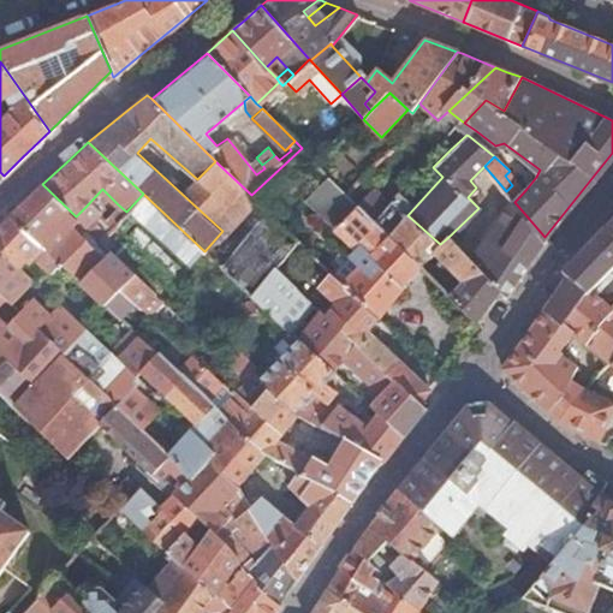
[(251,195),(215,161),(197,179),(182,194),(222,231),(225,233),(257,200),(251,195)]
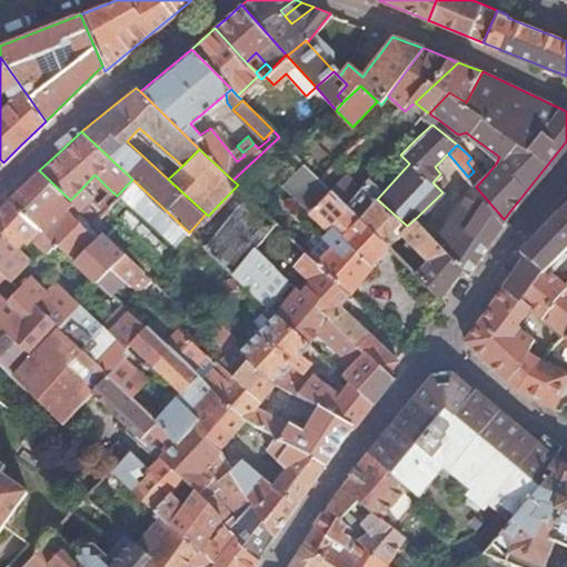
[(318,178),(305,163),(285,183),(310,210),(331,190),(318,178)]
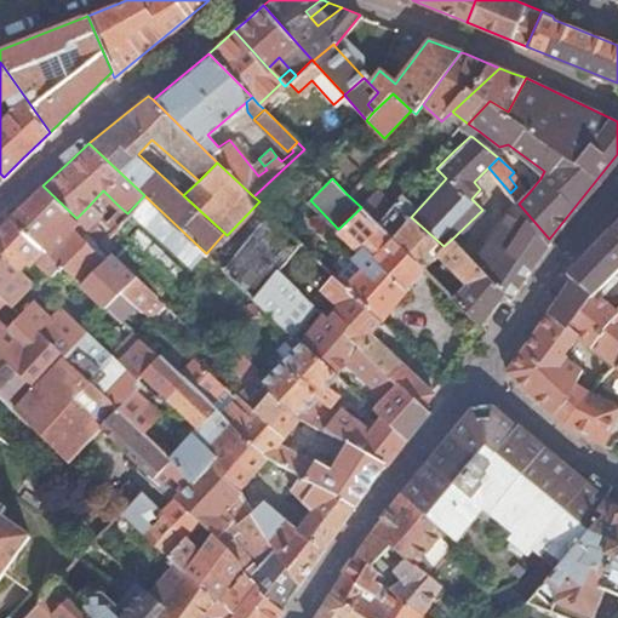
[(519,204),(531,190),(522,182),(516,187),(510,193),(519,204)]
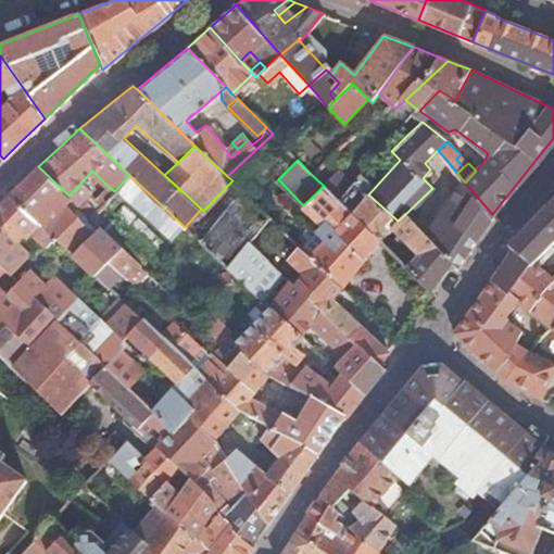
[(68,196),(38,166),(26,178),(11,193),(67,247),(62,251),(70,259),(73,256),(70,254),(93,233),(68,208),(75,201),(74,200),(68,196)]
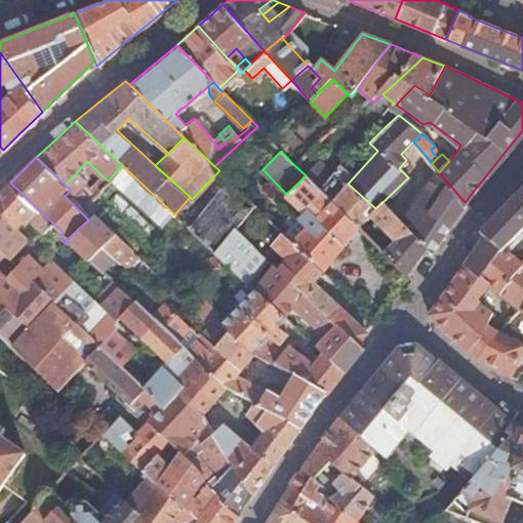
[(319,162),(306,175),(318,188),(331,172),(319,162)]
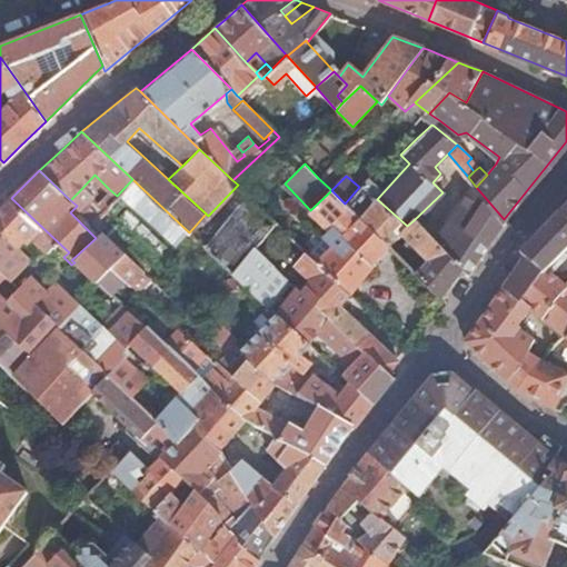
[(345,204),(386,246),(399,234),(427,261),(415,275),(439,299),(449,286),(460,270),(464,274),(466,271),(431,238),(414,220),(407,226),(377,199),(362,185),(359,187),(345,204)]
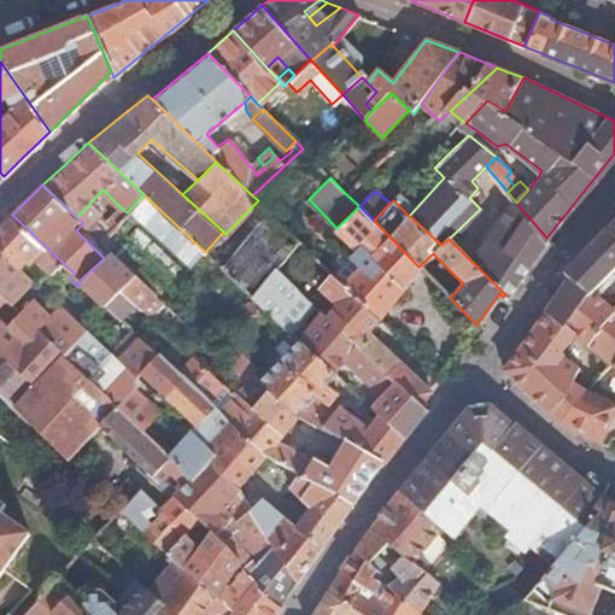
[(468,258),(505,294),(523,269),(546,238),(516,203),(468,258)]
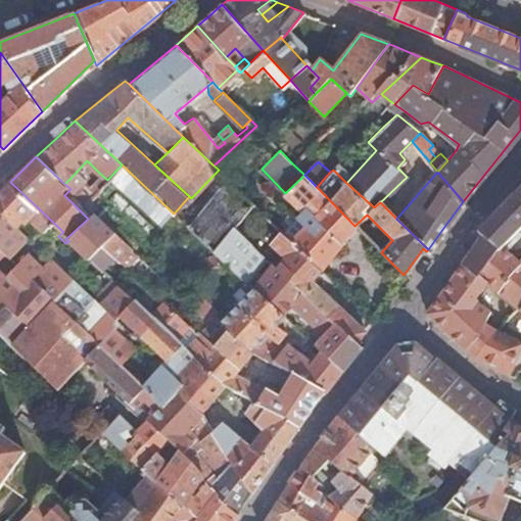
[(107,180),(100,174),(79,197),(85,203),(107,180)]
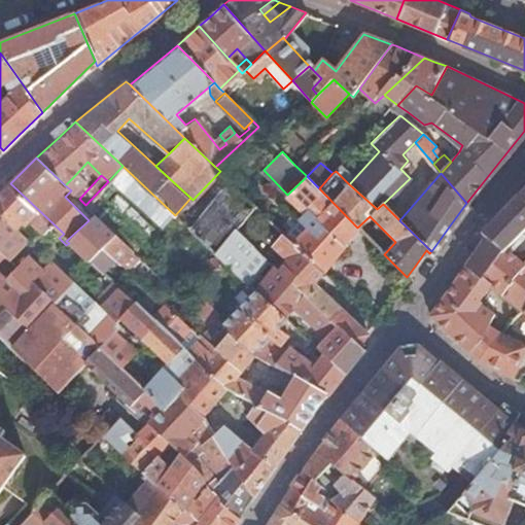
[(293,242),(323,270),(357,228),(319,188),(307,176),(287,195),(286,196),(304,216),(301,219),(308,228),(293,242)]
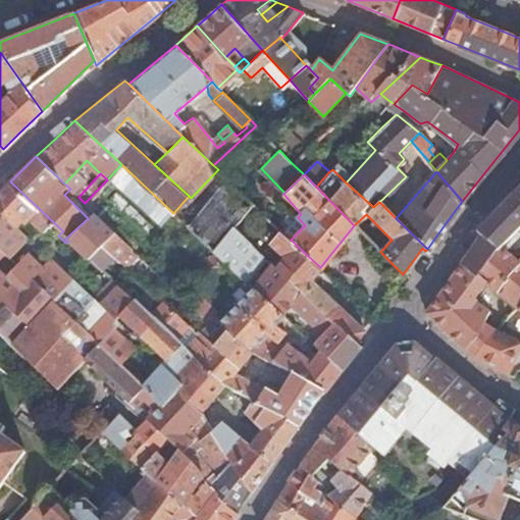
[(72,175),(64,184),(69,188),(76,180),(72,175)]
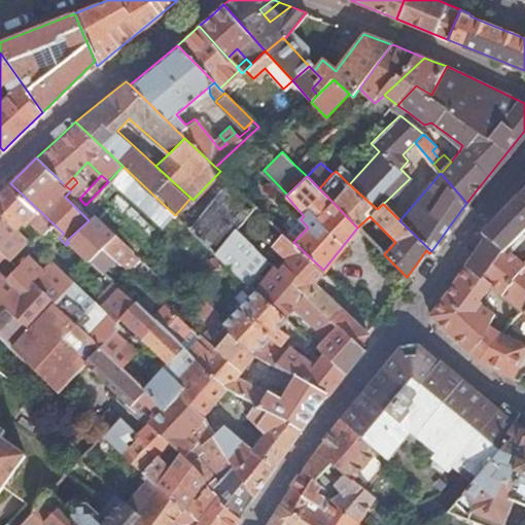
[(232,182),(189,229),(215,252),(235,230),(256,206),(232,182)]
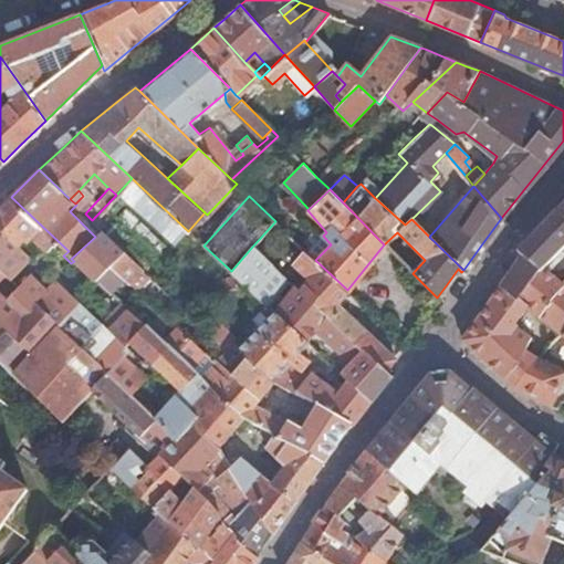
[(69,251),(11,197),(0,207),(0,263),(19,244),(22,240),(27,243),(33,237),(49,252),(53,247),(63,256),(69,251)]
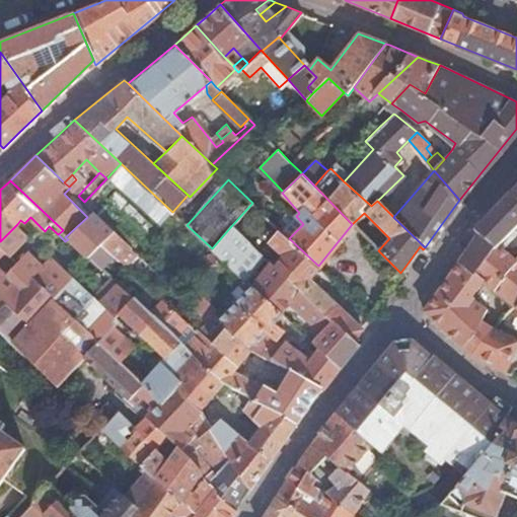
[(477,233),(457,261),(472,274),(497,243),(497,244),(502,239),(516,222),(516,242),(513,248),(508,252),(515,259),(516,256),(516,182),(510,190),(485,217),(473,228),(474,229),(473,231),(477,233)]
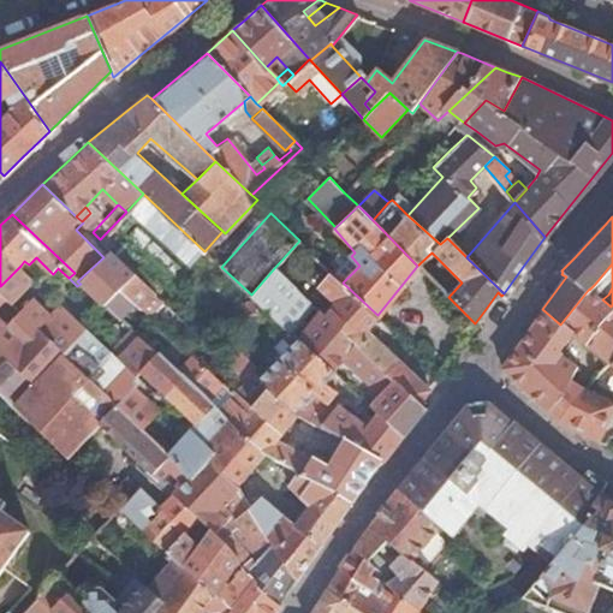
[(299,240),(274,268),(309,301),(321,289),(335,302),(332,307),(347,322),(340,329),(418,403),(427,391),(428,388),(365,329),(378,315),(343,283),(299,240)]
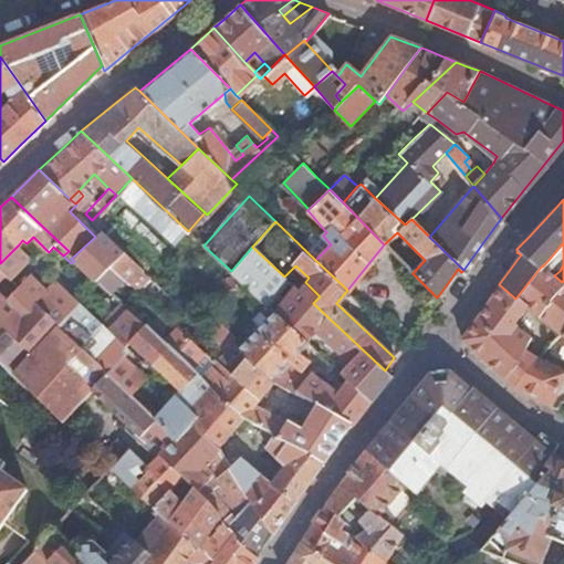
[(71,259),(74,261),(94,280),(95,279),(110,263),(123,249),(102,230),(95,237),(71,259)]
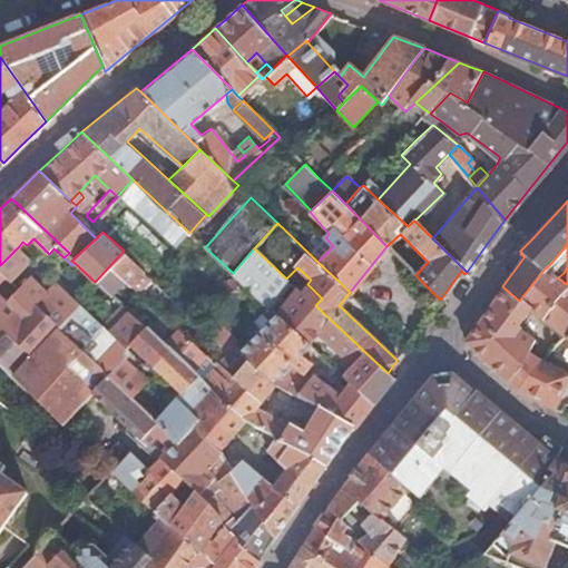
[(254,248),(233,273),(244,284),(267,305),(290,282),(286,278),(254,248)]
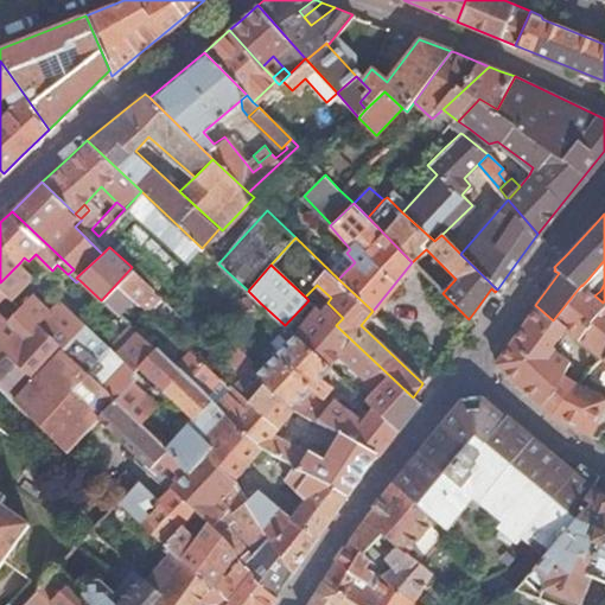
[(132,267),(118,282),(132,297),(139,301),(152,287),(132,267)]
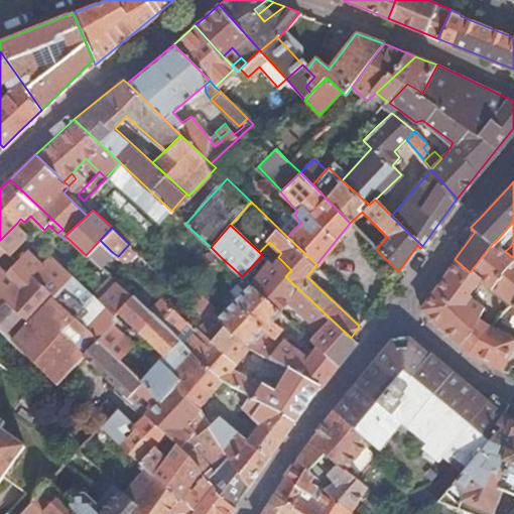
[(499,238),(494,243),(505,251),(510,247),(499,238)]
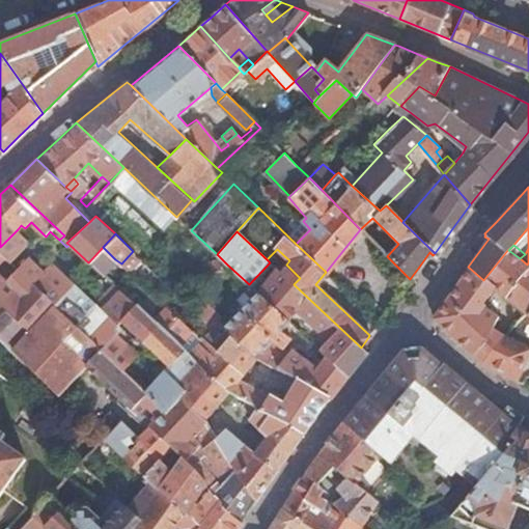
[(103,247),(89,261),(103,273),(115,259),(103,247)]
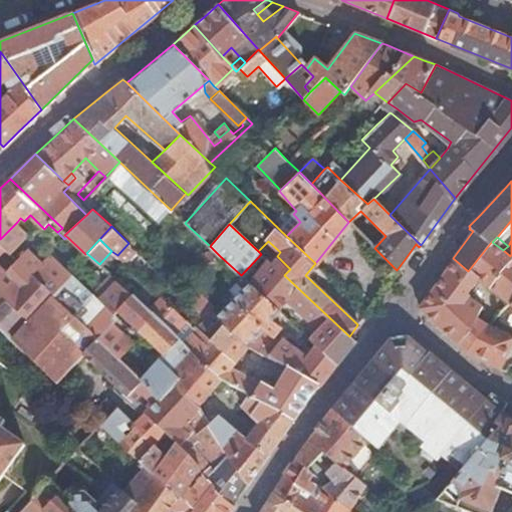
[(468,271),(453,258),(432,289),(418,307),(456,343),(467,329),(475,315),(481,303),(467,293),(466,290),(476,278),(507,302),(508,303),(511,297),(511,254),(510,256),(503,250),(492,242),(492,241),(468,271)]
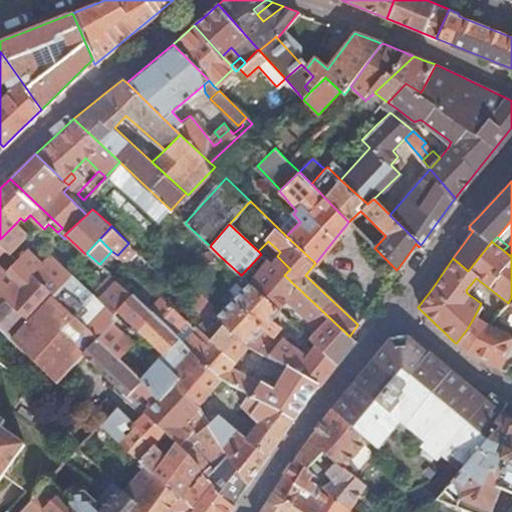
[(28,274),(52,297),(70,316),(92,293),(91,292),(49,253),(28,274)]
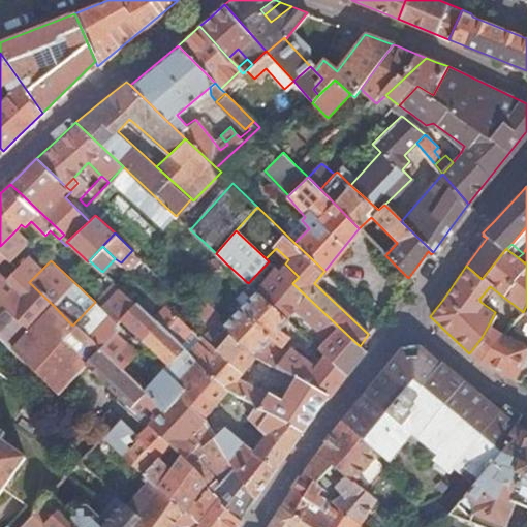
[(277,269),(256,290),(286,318),(296,309),(327,339),(318,348),(323,354),(345,374),(355,362),(365,350),(360,346),(292,283),(299,277),(285,264),(279,271),(277,269)]
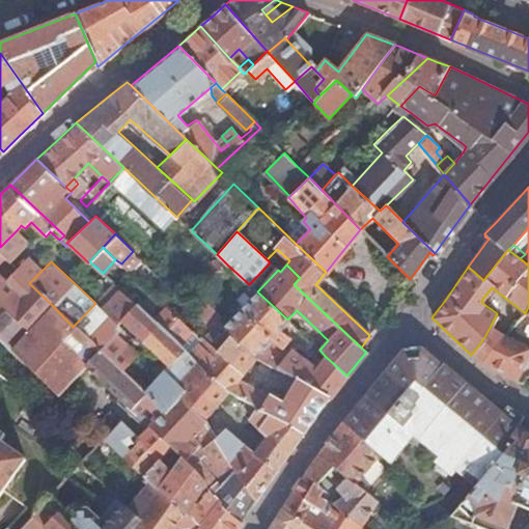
[(15,268),(4,278),(19,293),(29,283),(15,268)]
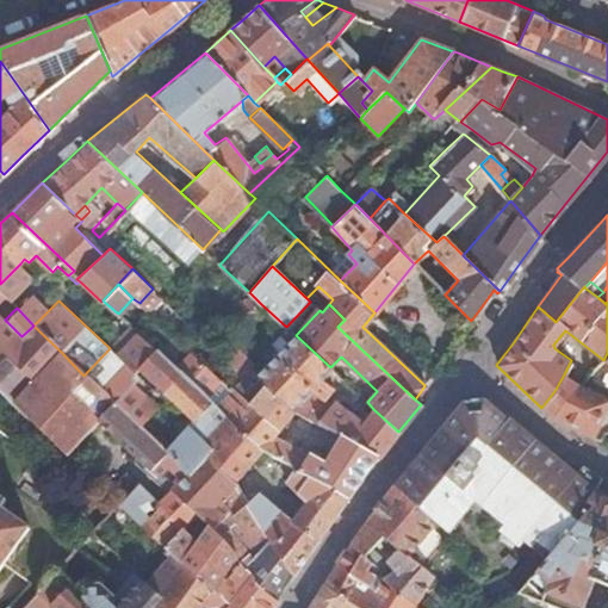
[(0,347),(33,382),(68,414),(86,432),(98,421),(113,404),(94,385),(84,376),(62,353),(33,326),(22,336),(5,320),(0,314),(0,347)]
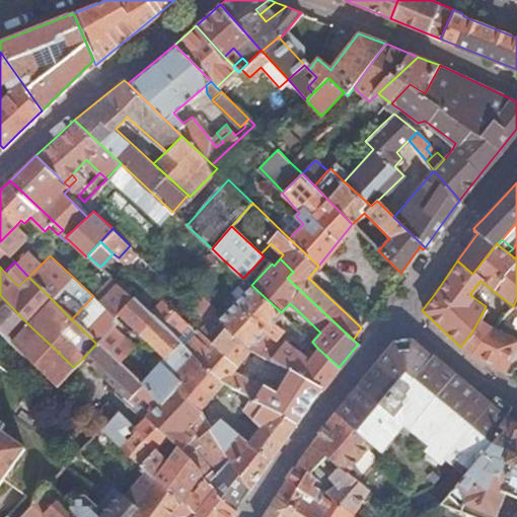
[(111,276),(92,295),(93,296),(115,316),(119,312),(133,296),(111,276)]
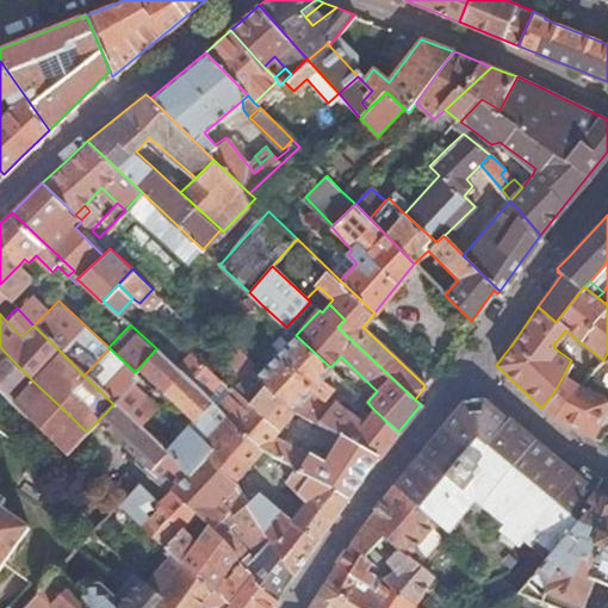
[(296,335),(259,376),(267,384),(295,409),(296,410),(339,434),(376,456),(378,457),(398,432),(373,409),(363,421),(335,397),(330,401),(323,394),(332,385),(324,378),(332,370),(330,367),(296,335)]
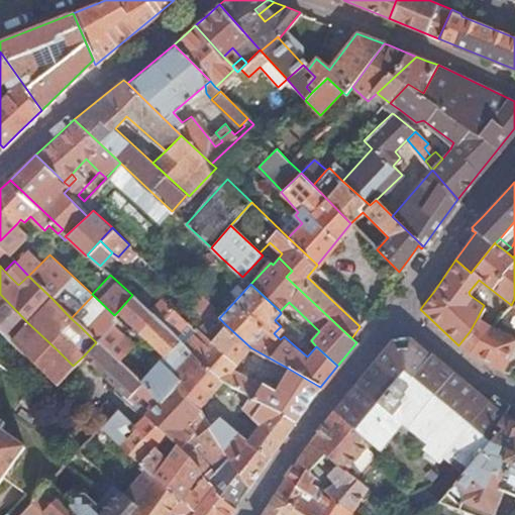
[(28,323),(0,294),(0,331),(55,385),(73,366),(58,350),(28,323)]
